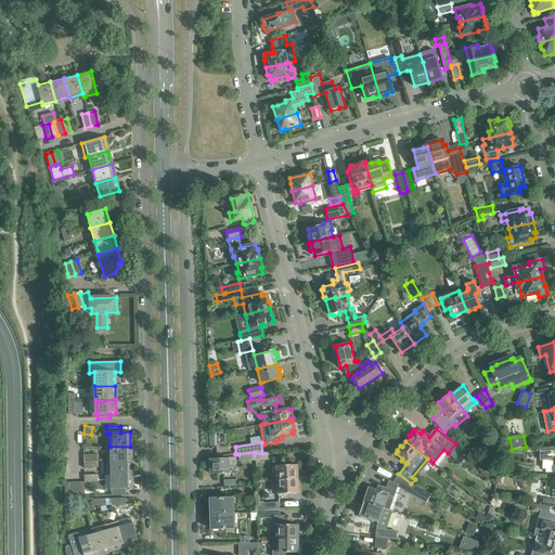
[(130,447),(110,447),(111,461),(130,460),(130,447)]
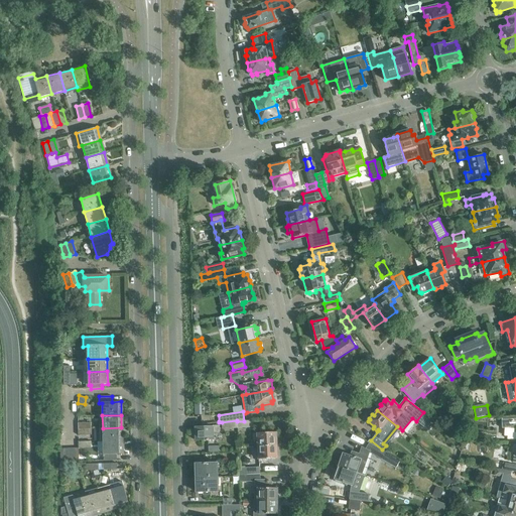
[(515,438),(515,416),(508,417),(501,417),(502,427),(505,428),(504,435),(507,435),(507,438),(515,438)]
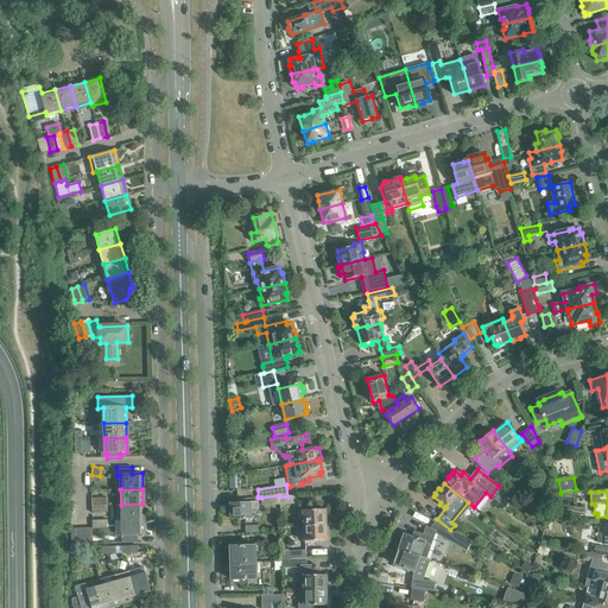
[(279,495),(261,498),(261,505),(279,505),(279,496),(279,495)]
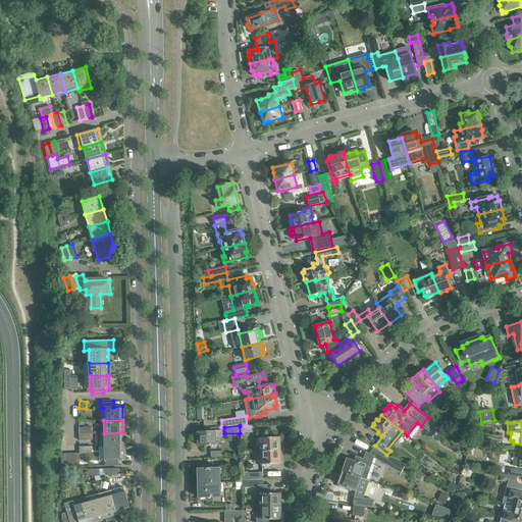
[(221,430),(215,430),(215,431),(198,432),(198,446),(209,445),(209,446),(211,446),(211,445),(216,445),(216,436),(222,436),(221,430)]
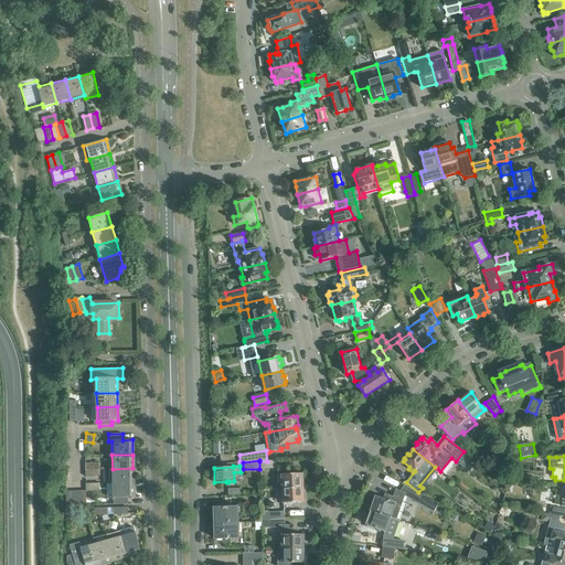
[(132,468),(113,469),(113,483),(134,482),(132,468)]
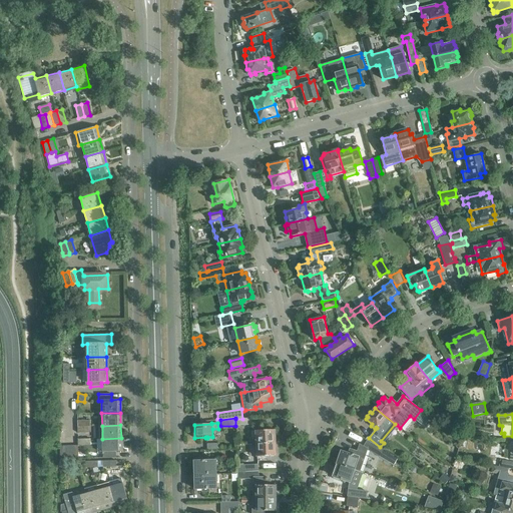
[(257,444),(276,443),(275,430),(251,431),(250,437),(257,439),(257,444)]
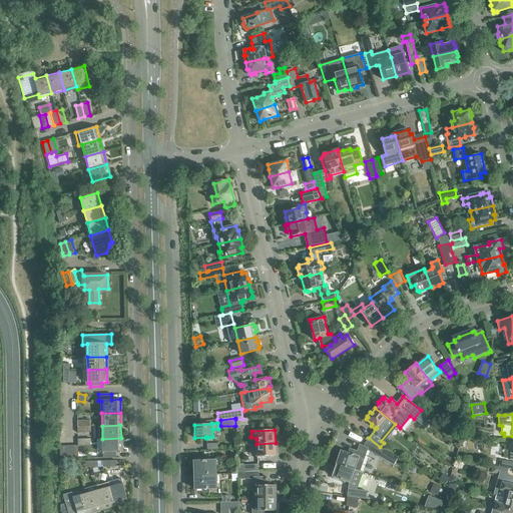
[(102,452),(103,458),(116,457),(116,451),(121,451),(121,438),(102,439),(102,451),(102,452)]
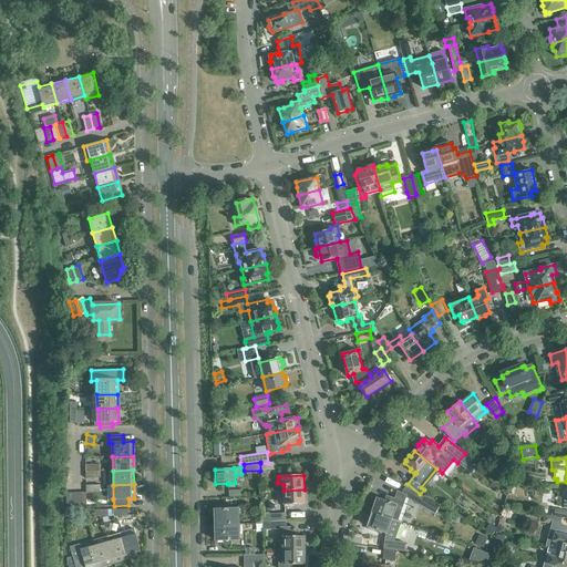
[(405,486),(401,493),(406,496),(419,503),(423,496),(420,495),(405,487),(405,486)]
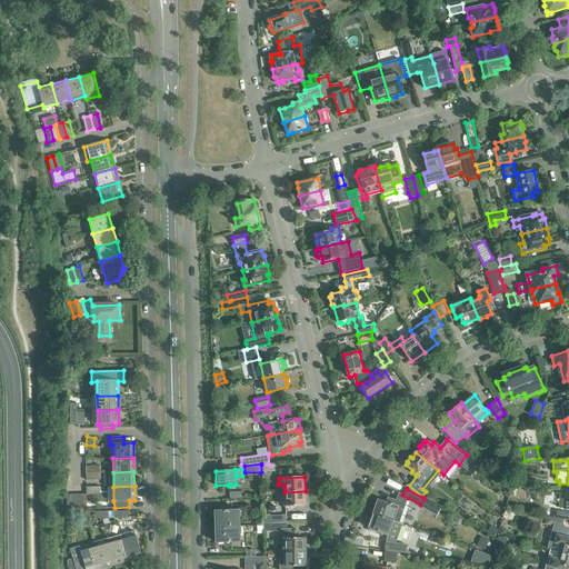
[(306,506),(306,491),(285,492),(286,509),(300,508),(300,506),(306,506)]
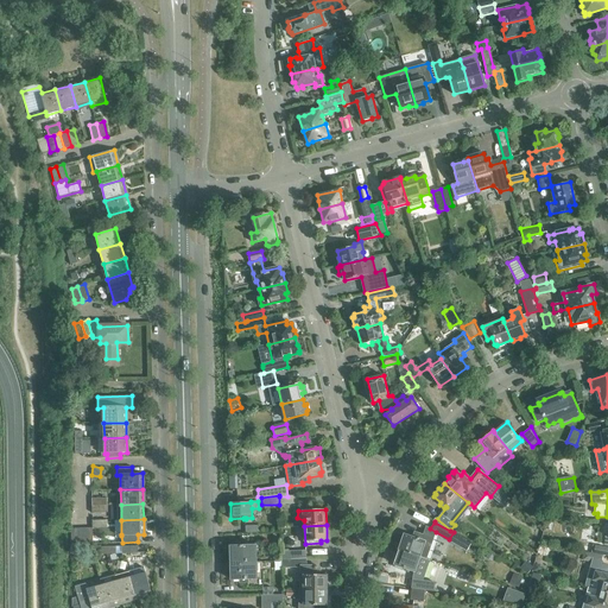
[(405,534),(399,550),(400,550),(426,558),(436,532),(430,529),(426,526),(424,536),(415,533),(413,538),(405,534)]
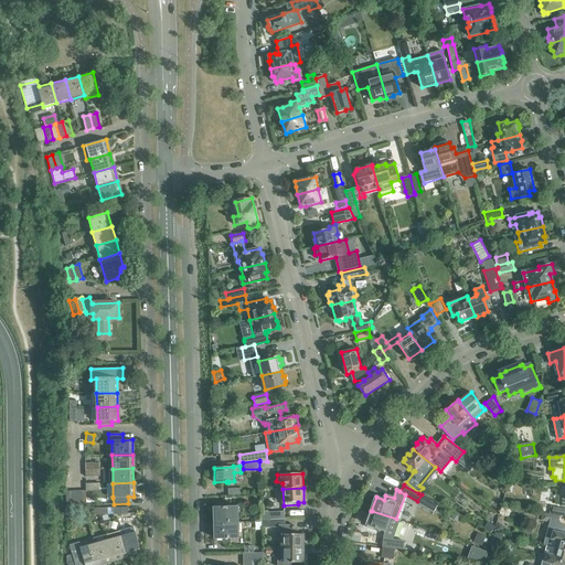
[(215,523),(237,522),(237,507),(228,507),(224,508),(224,504),(217,504),(217,508),(215,508),(215,522),(215,523)]
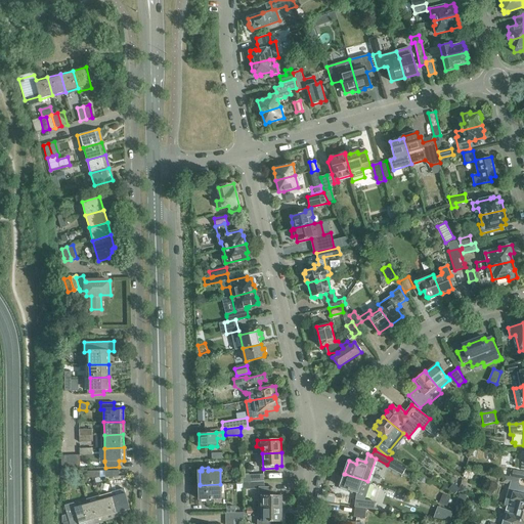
[(72,472),(71,469),(68,469),(63,469),(61,469),(61,477),(71,477),(71,475),(75,474),(75,476),(77,476),(77,472),(72,472)]
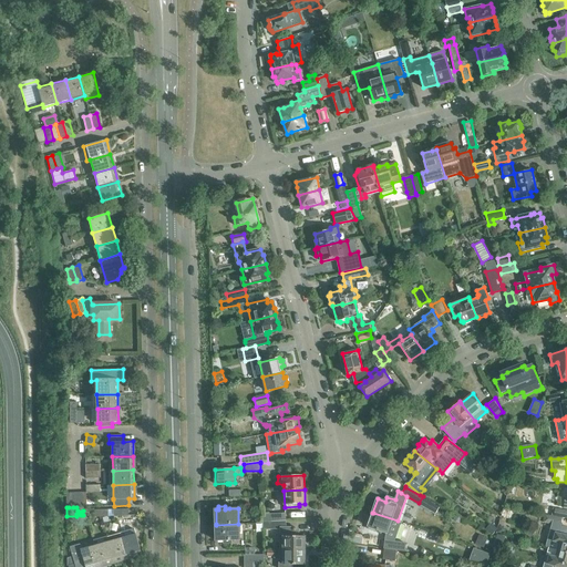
[(285,513),(263,514),(263,522),(271,522),(272,522),(286,521),(285,513)]
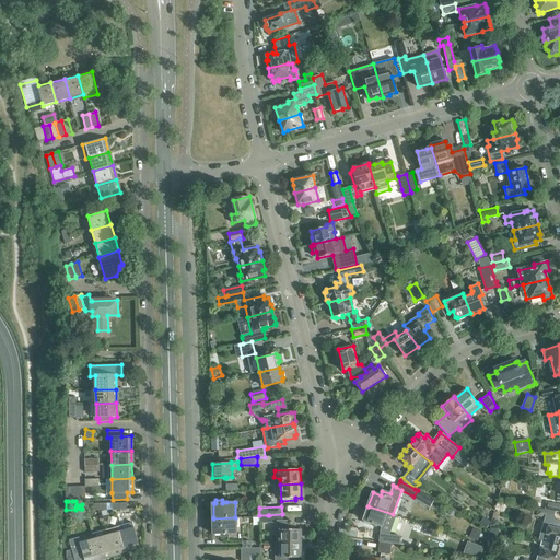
[(364,521),(364,522),(370,524),(371,522),(382,526),(381,534),(389,535),(396,516),(393,514),(369,506),(364,520),(364,521)]
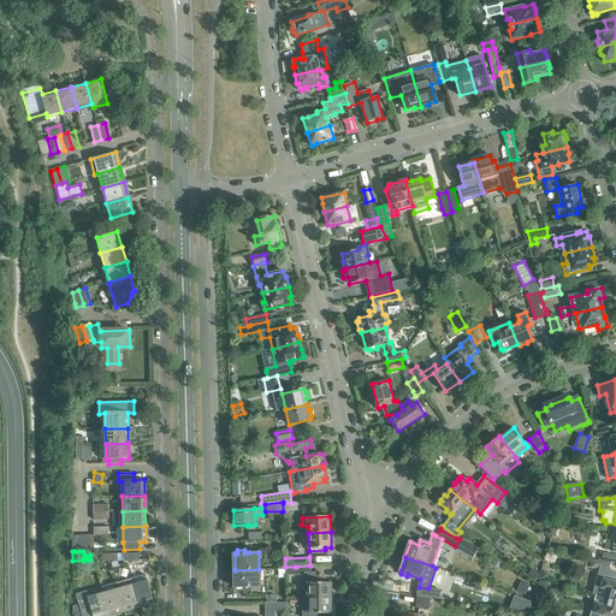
[(610,563),(592,560),(590,567),(609,570),(610,563)]
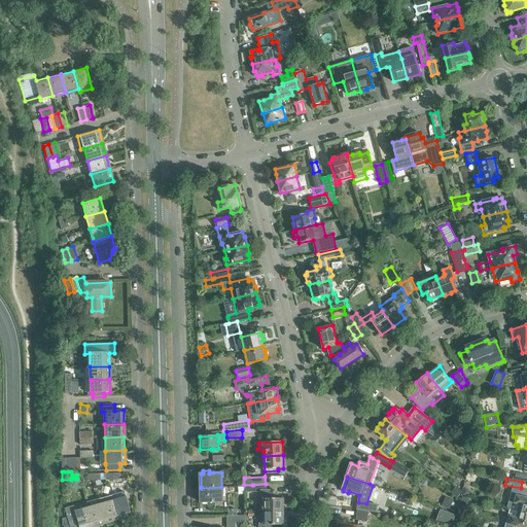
[(222,502),(221,487),(201,488),(201,489),(202,502),(208,502),(208,505),(215,505),(215,502),(222,502)]
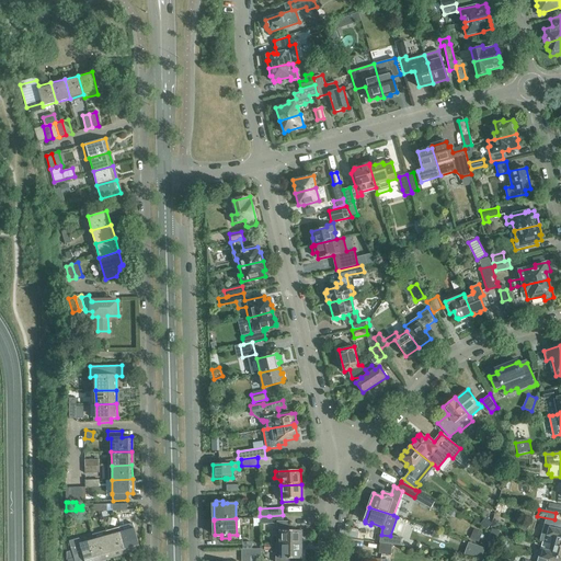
[(480,524),(485,528),(491,523),(485,518),(480,524)]
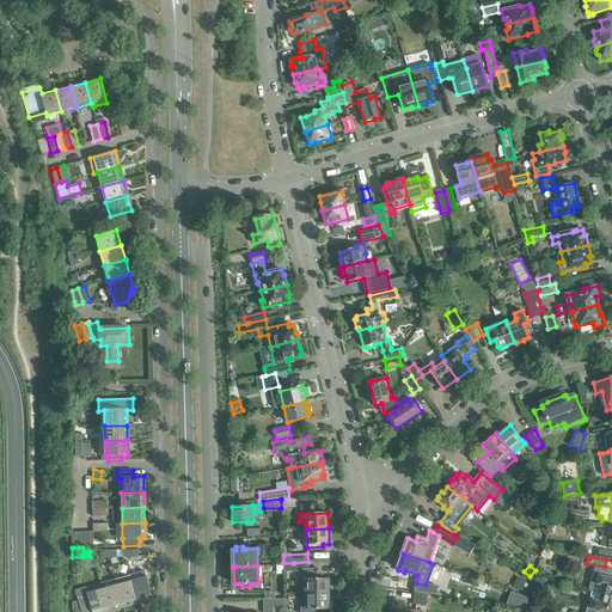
[(308,569),(303,569),(303,570),(303,594),(329,594),(329,579),(322,579),(319,579),(319,573),(319,570),(319,569),(317,569),(316,569),(308,569)]
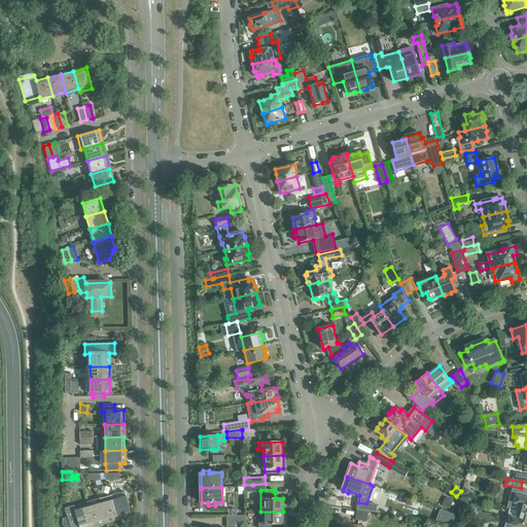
[(101,503),(106,522),(118,519),(113,500),(112,495),(100,499),(101,503)]
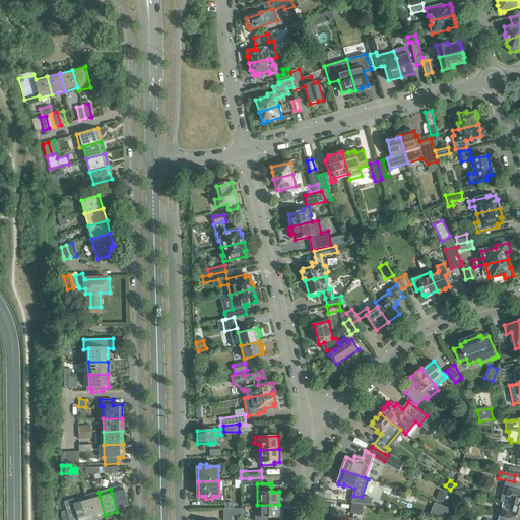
[(503,502),(519,506),(519,489),(518,489),(517,491),(510,489),(508,494),(507,494),(505,496),(503,502)]
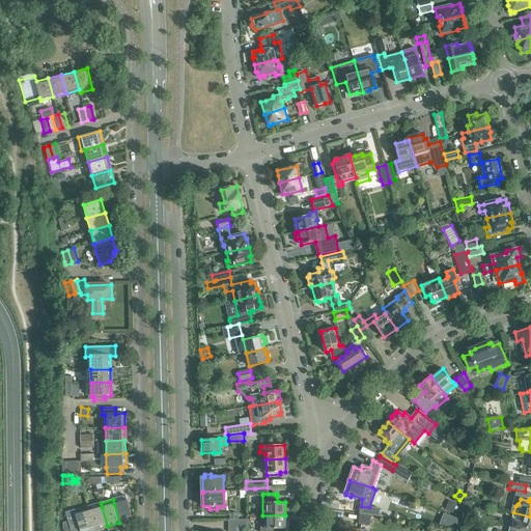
[(119,523),(133,519),(128,500),(114,504),(119,523)]
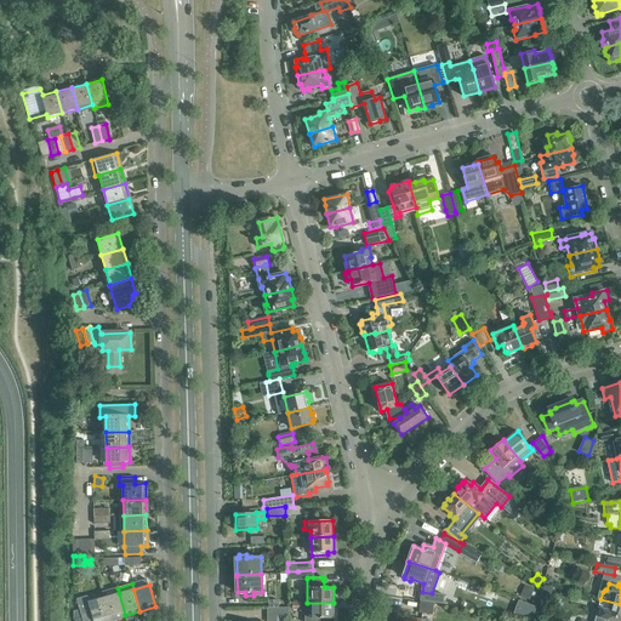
[(520,597),(530,599),(534,588),(525,585),(520,597)]
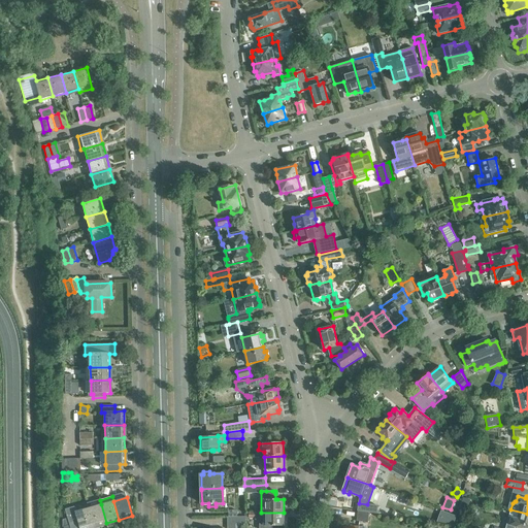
[(359,503),(358,510),(369,513),(376,514),(377,505),(370,504),(367,504),(359,503)]
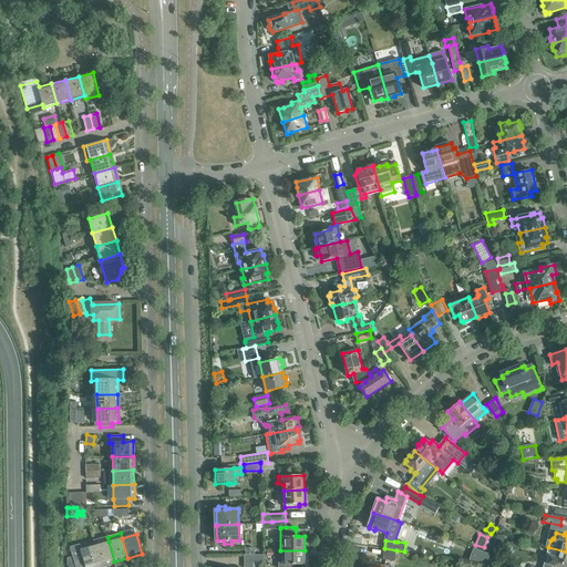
[(94,545),(100,565),(114,562),(109,542),(94,545)]
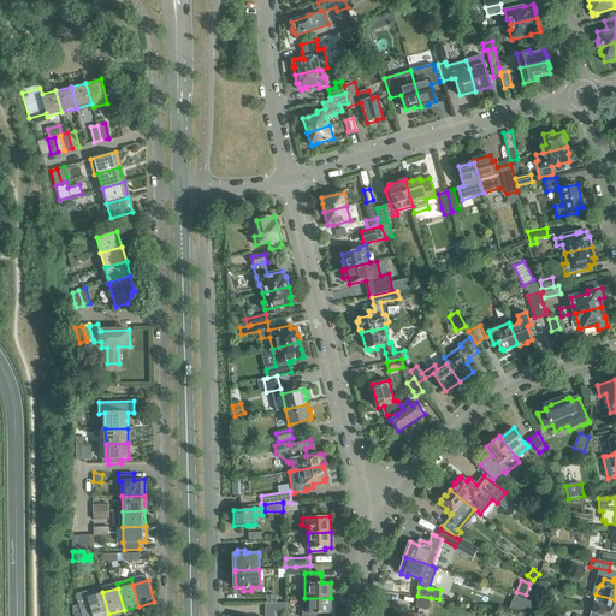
[(81,612),(82,615),(101,615),(108,614),(102,592),(88,597),(87,591),(76,594),(81,612)]
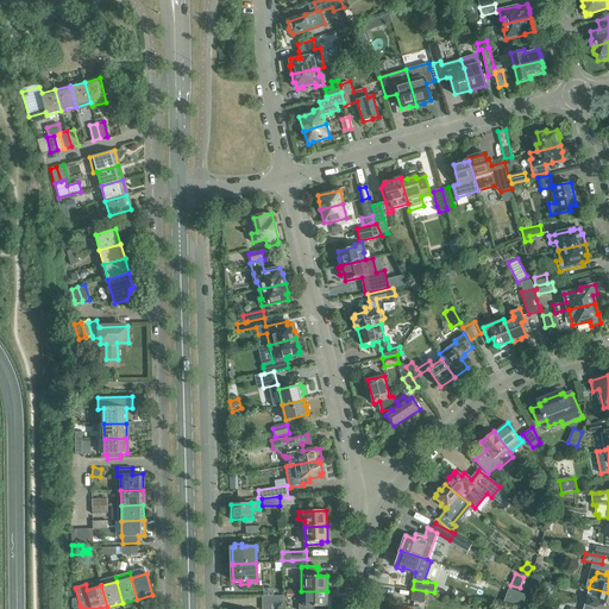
[(509,588),(506,597),(523,604),(527,594),(509,588)]
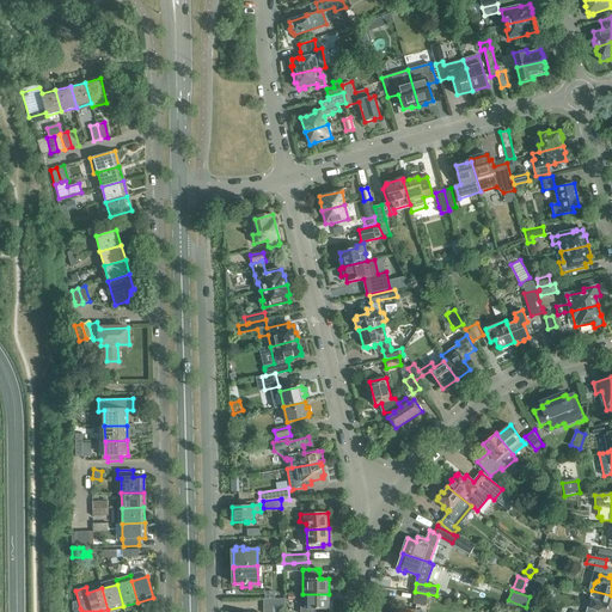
[(611,611),(611,595),(592,591),(589,599),(591,600),(586,611),(574,611),(573,611),(597,611),(598,610),(599,610),(599,611),(600,611),(599,611),(611,611)]
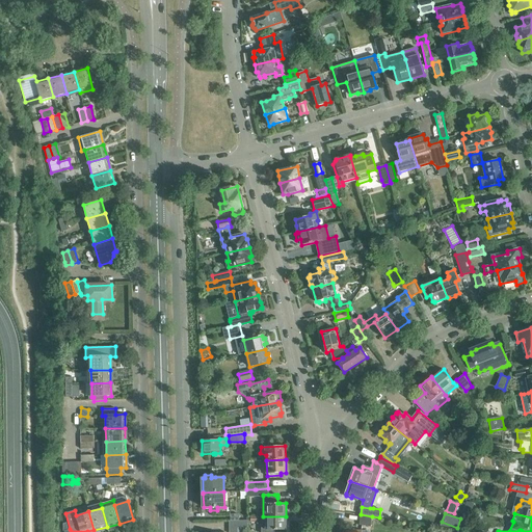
[(360,523),(358,525),(370,527),(372,516),(361,514),(360,523)]
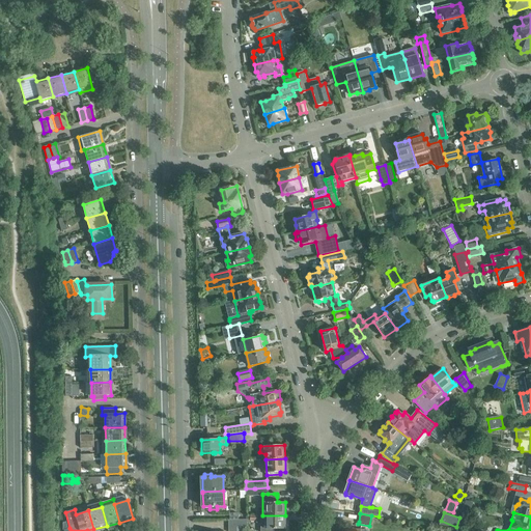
[(262,515),(261,515),(260,530),(273,530),(274,529),(285,529),(285,515),(262,515)]
